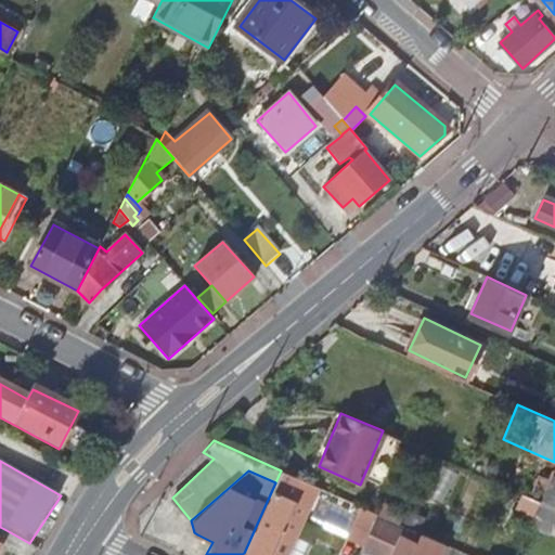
[(319,488),(301,479),(281,470),(275,482),(244,553),(243,554),(289,554),(300,530),(319,488)]
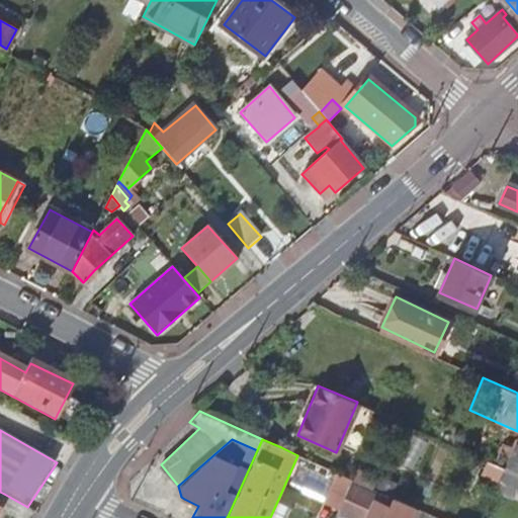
[(517,439),(516,439),(509,455),(505,466),(500,477),(517,485),(517,439)]
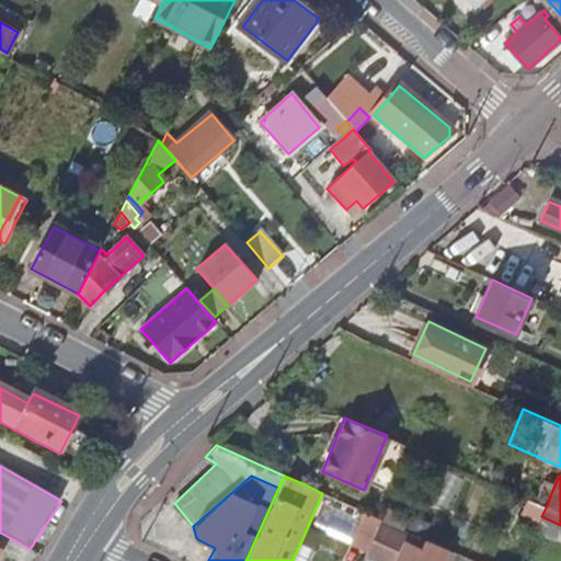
[(374,534),(380,518),(363,511),(356,526),(374,534)]
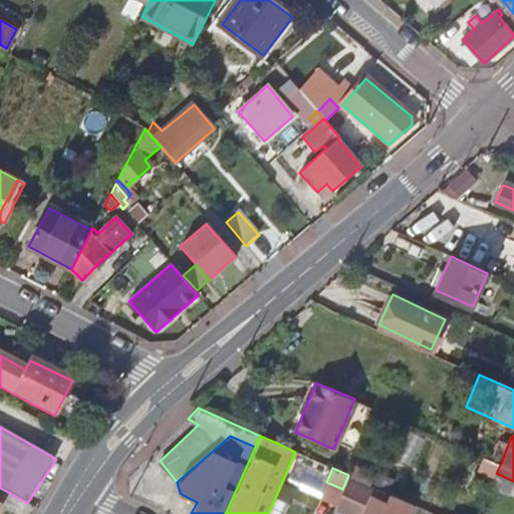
[(353,513),(405,513),(411,502),(351,477),(348,475),(342,489),(335,505),(353,513)]
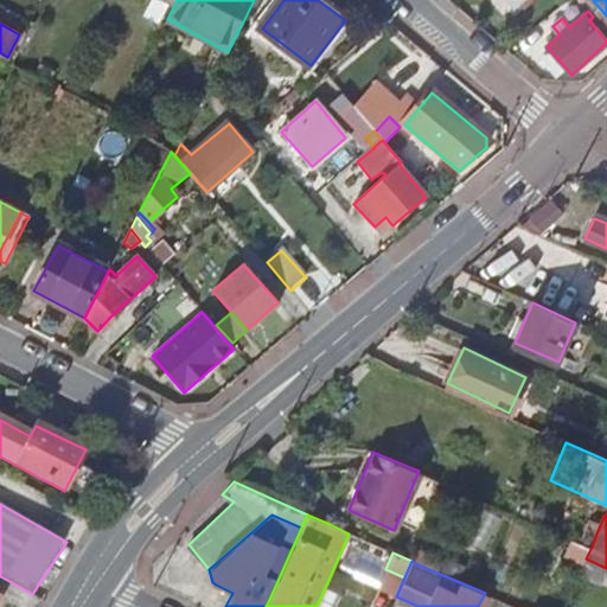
[(478,606),(516,606),(485,593),(478,606)]
